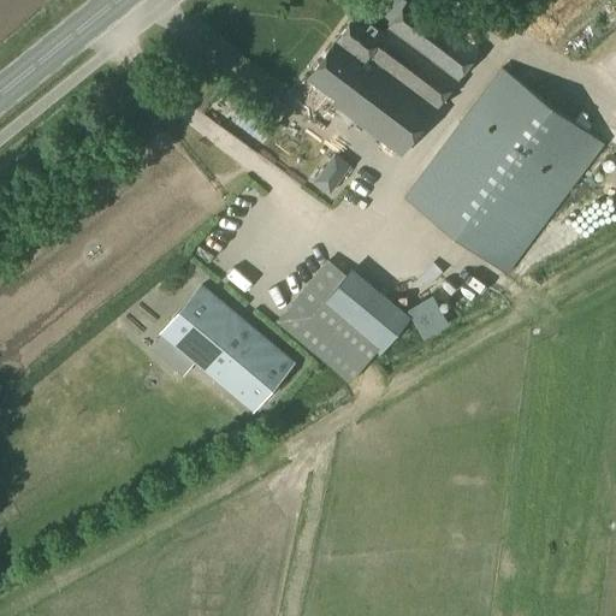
[(361,7),(309,76),(336,98),(332,102),(401,154),(478,53),(409,0),(408,0),(389,28),(361,7)]
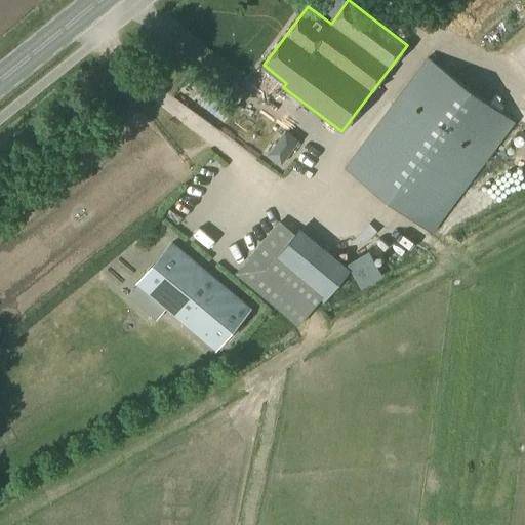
[(427,56),(344,168),(431,234),(515,122),(427,56)]
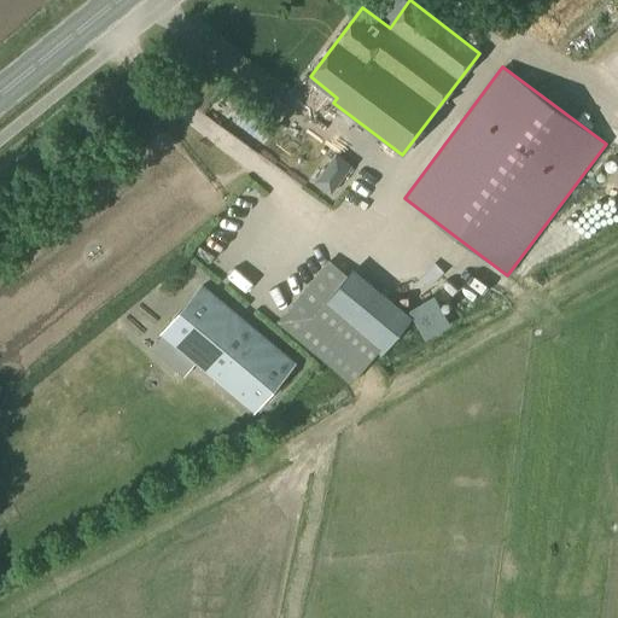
[(229,89),(217,106),(233,117),(244,100),(229,89)]
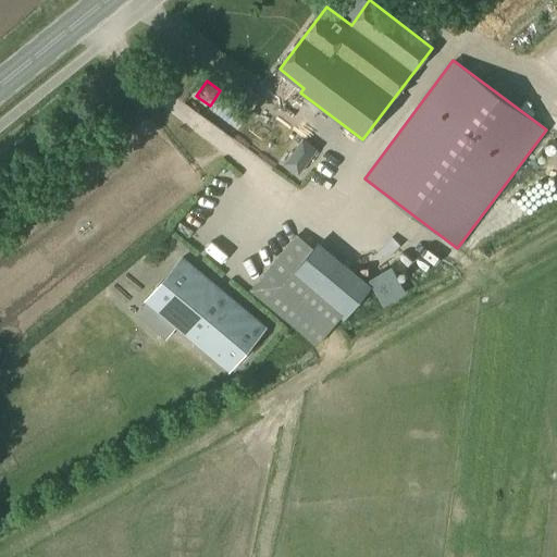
[(294,150),(285,162),(299,173),(308,161),(294,150)]
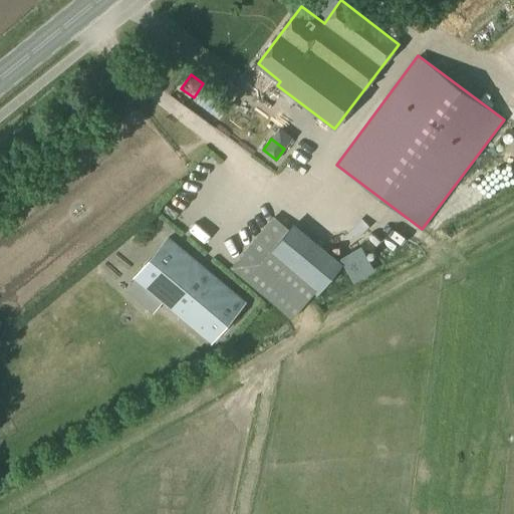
[(295,224),(268,255),(270,256),(313,294),(315,295),(342,264),(295,224)]
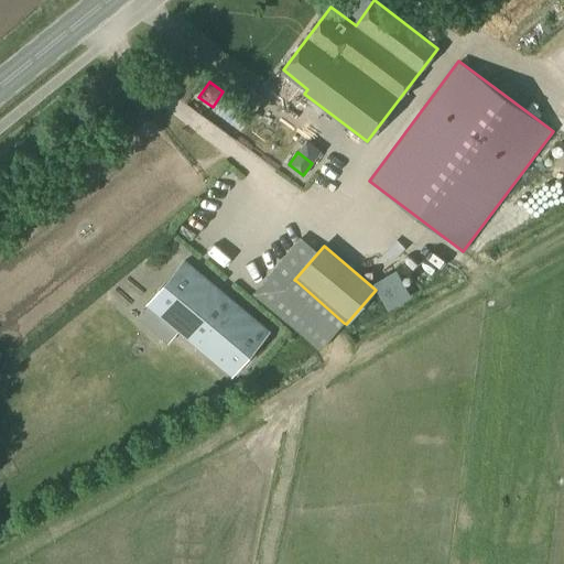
[(187,260),(149,305),(234,377),(272,332),(187,260)]
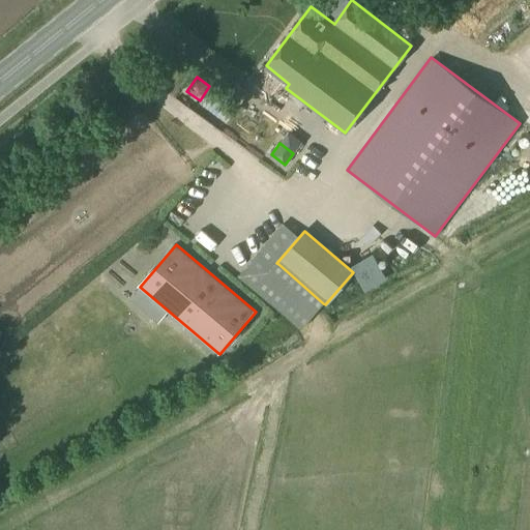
[(248,269),(240,277),(304,329),(325,304),(323,303),(278,264),(268,276),(258,277),(248,269)]
